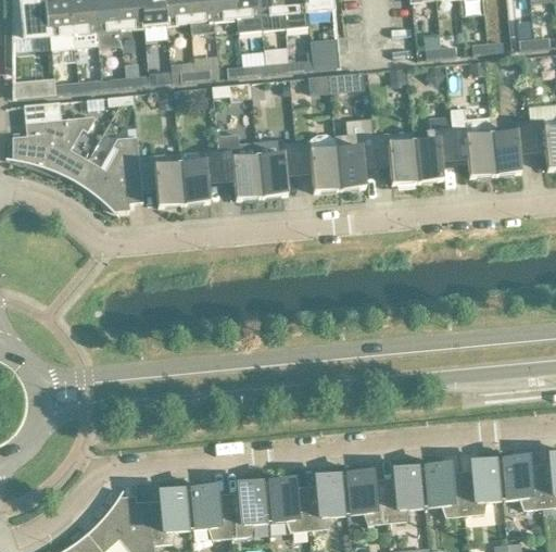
[(13,39),(49,36),(46,0),(13,0),(13,39)]
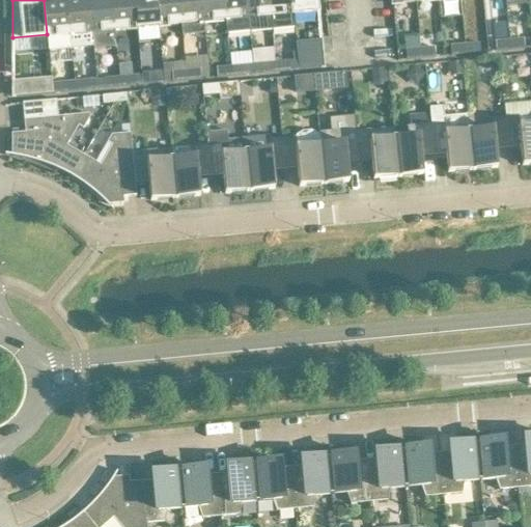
[(44,0),(47,34),(49,47),(49,48),(71,46),(65,0),(44,0)]
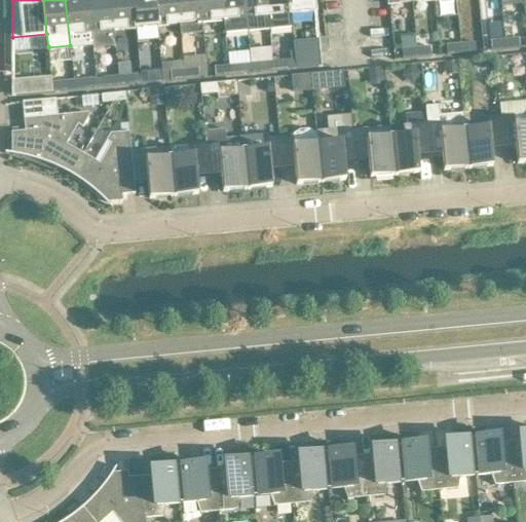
[(65,0),(70,45),(92,43),(87,0),(65,0)]
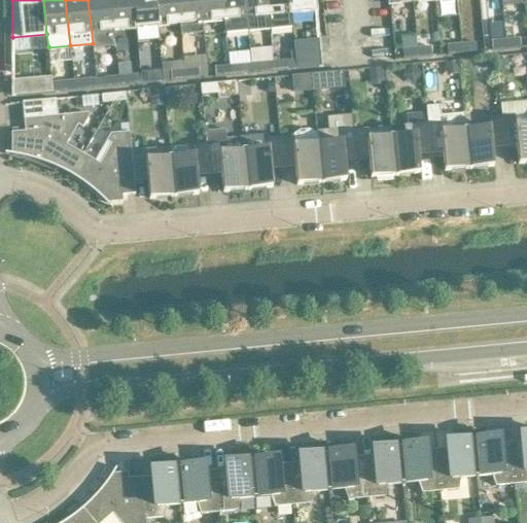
[(88,0),(93,43),(93,45),(114,43),(113,27),(110,0),(88,0)]
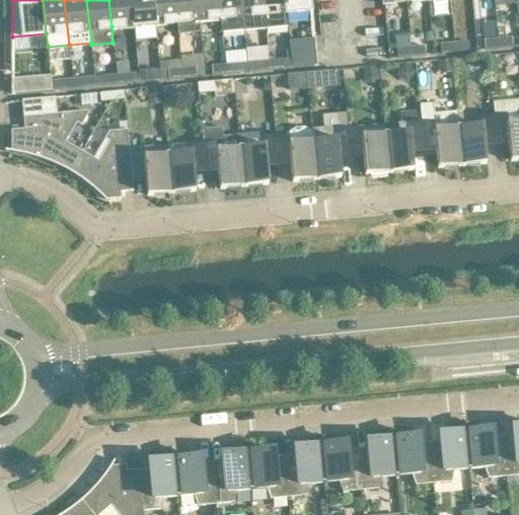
[(108,0),(112,26),(134,24),(131,0),(108,0)]
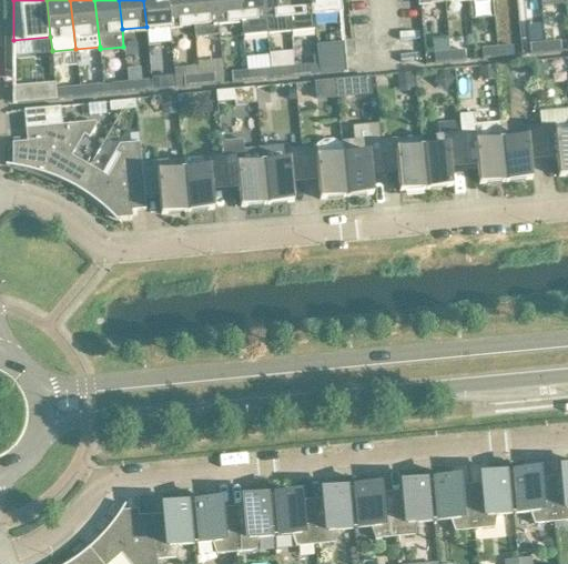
[(143,0),(146,27),(170,24),(166,0),(143,0)]
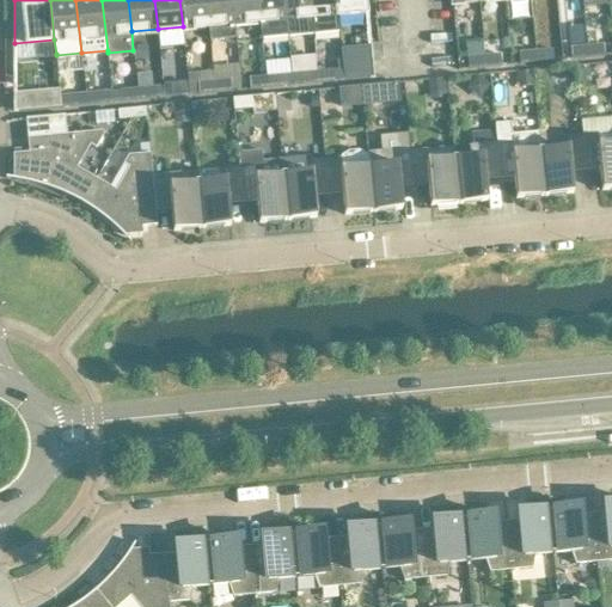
[(179,0),(183,26),(208,24),(206,0),(179,0)]
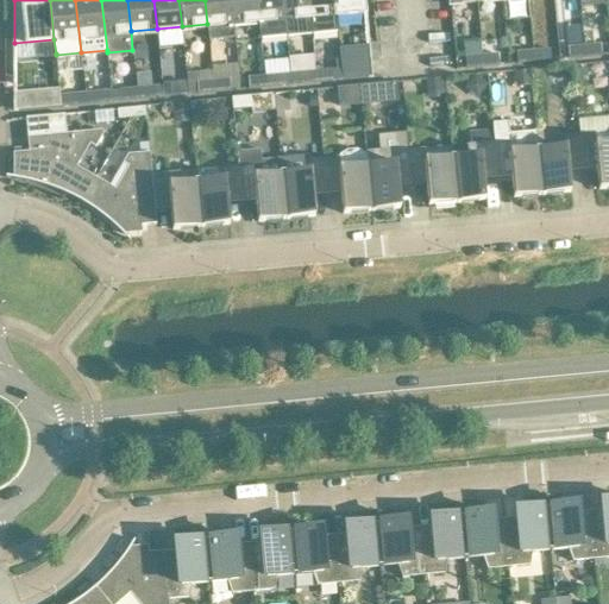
[(205,0),(207,24),(208,36),(234,33),(233,21),(231,0),(205,0)]
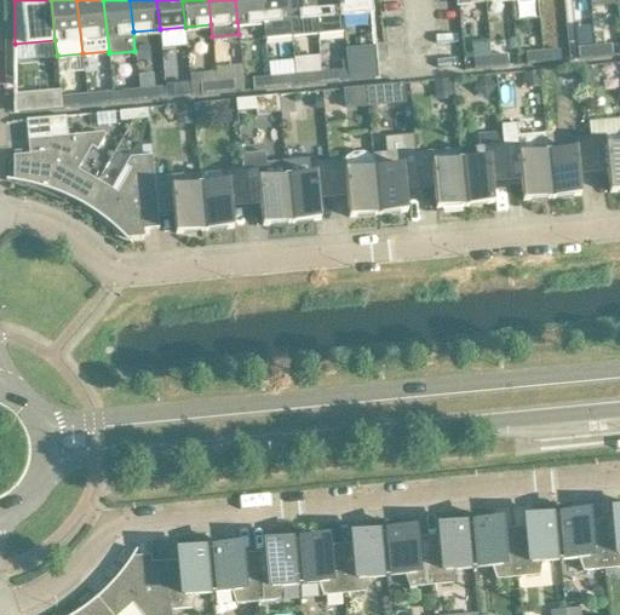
[(235,0),(237,22),(264,19),(262,0),(235,0)]
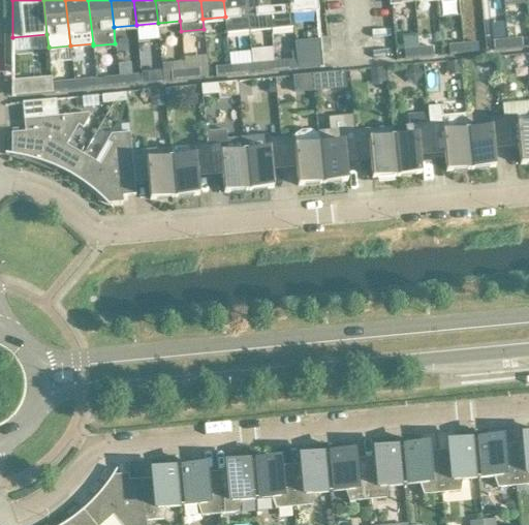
[(223,0),(225,17),(226,31),(248,29),(245,0),(223,0)]
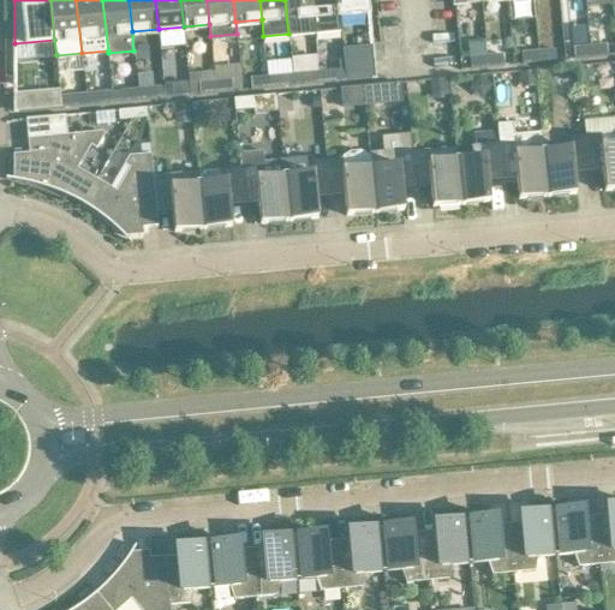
[(285,0),(288,34),(315,31),(311,0),(285,0)]
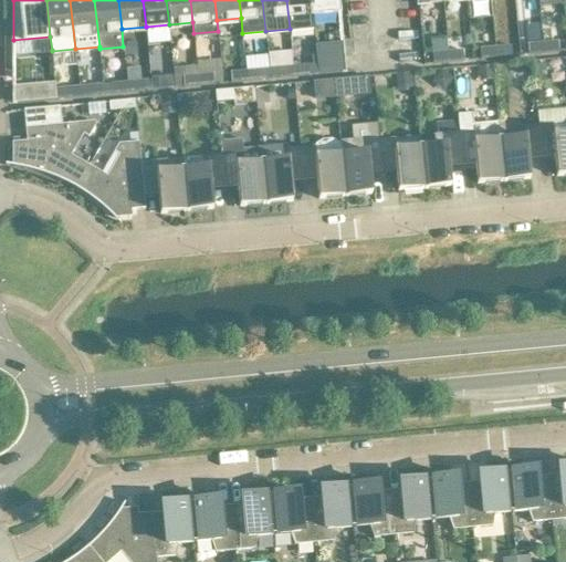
[(286,0),(290,29),(313,27),(312,11),(311,0),(286,0)]
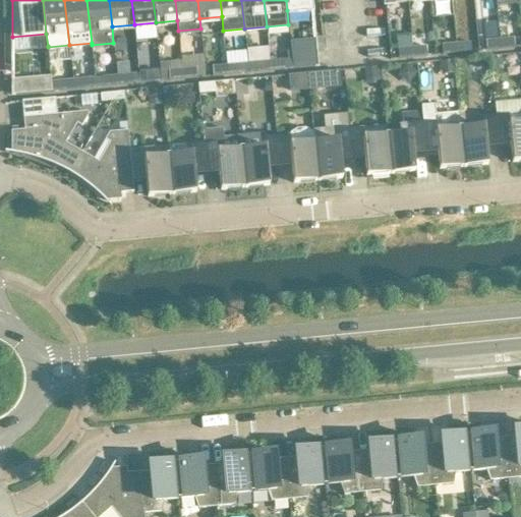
[(286,0),(287,10),(311,8),(310,0),(286,0)]
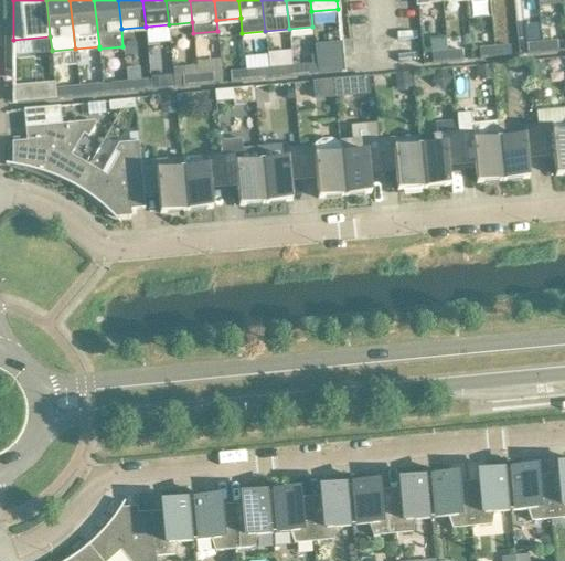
[(557,38),(542,39),(543,50),(558,48),(557,38)]
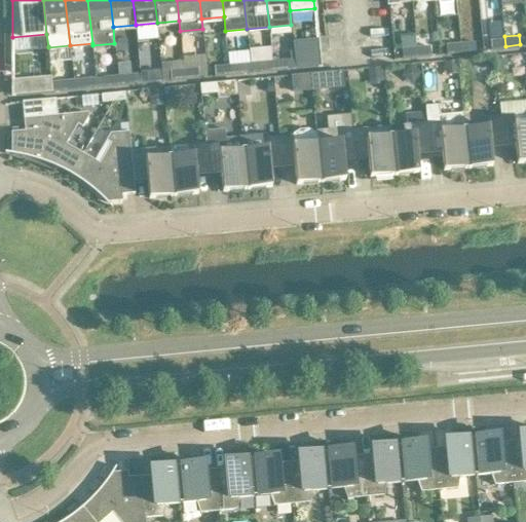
[(293,38),(295,66),(320,64),(317,36),(293,38)]
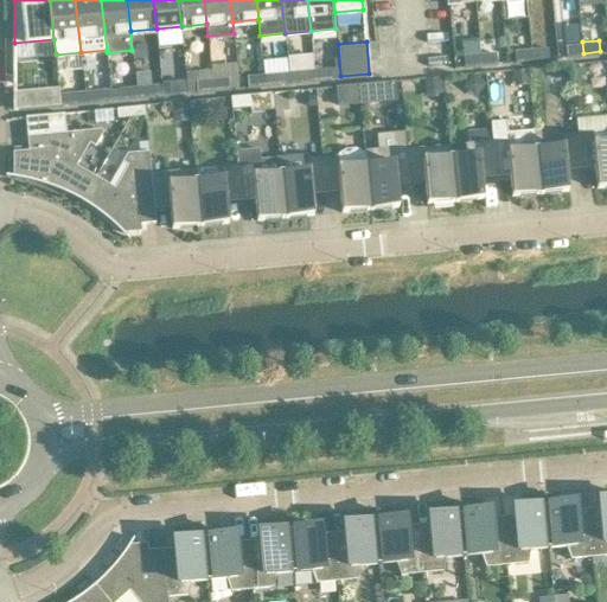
[(583,53),(582,42),(566,44),(567,55),(583,53)]
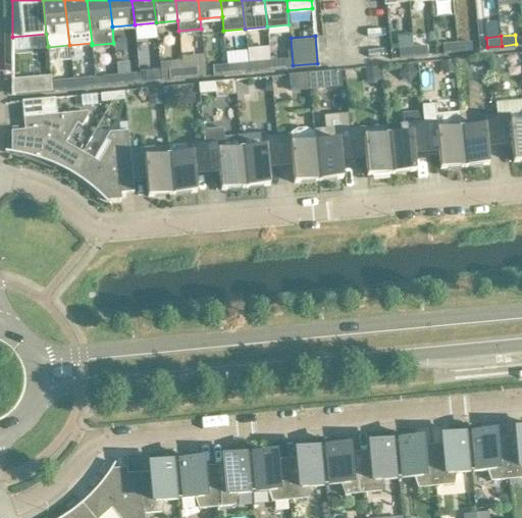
[(471,39),(457,41),(458,50),(472,48),(471,39)]
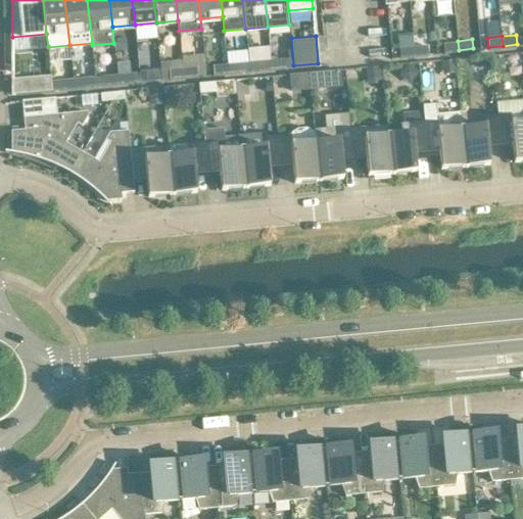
[(459,50),(458,41),(443,42),(444,51),(459,50)]
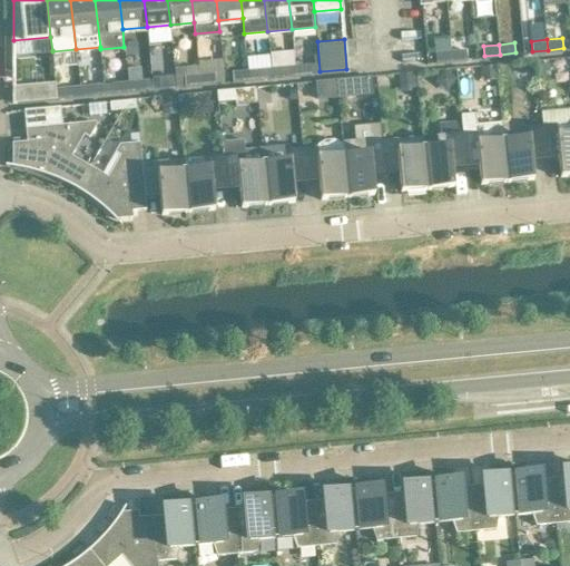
[(467,47),(449,49),(450,59),(468,57),(467,47)]
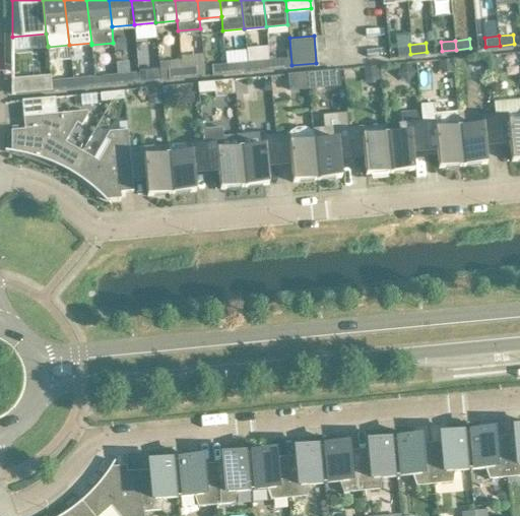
[(410,54),(409,45),(397,46),(398,55),(410,54)]
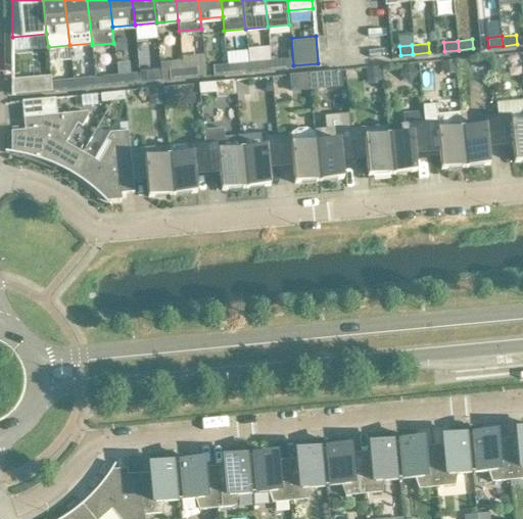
[(292,56),(271,58),(272,67),(293,65),(292,56)]
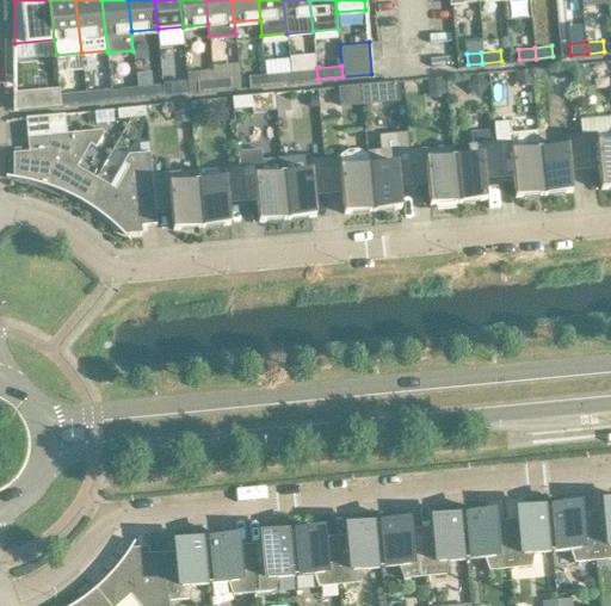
[(587,66),(576,67),(578,79),(588,78),(587,66)]
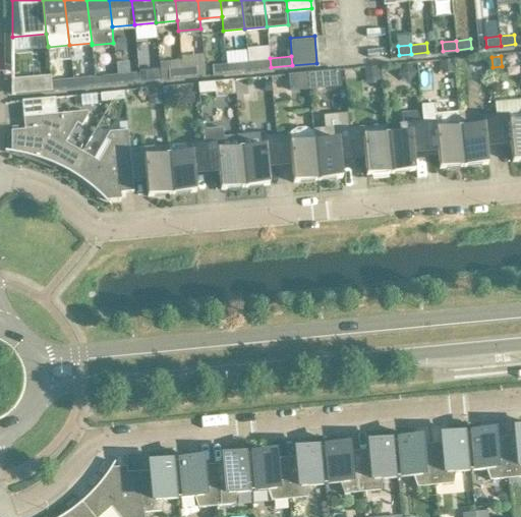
[(452,57),(440,58),(441,68),(452,67),(452,57)]
